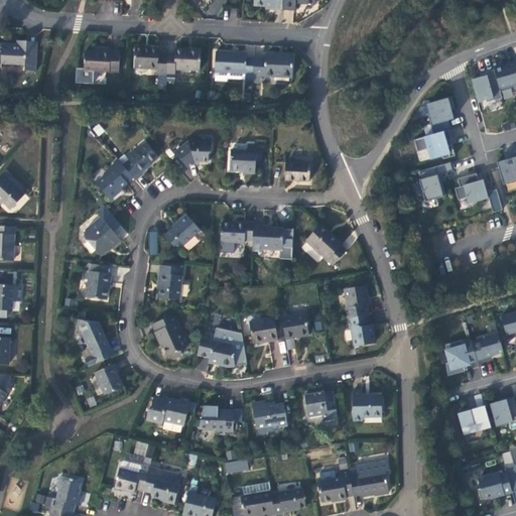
[(273,8),(282,9),(282,0),(254,0),(255,5),(274,6),(273,8)]
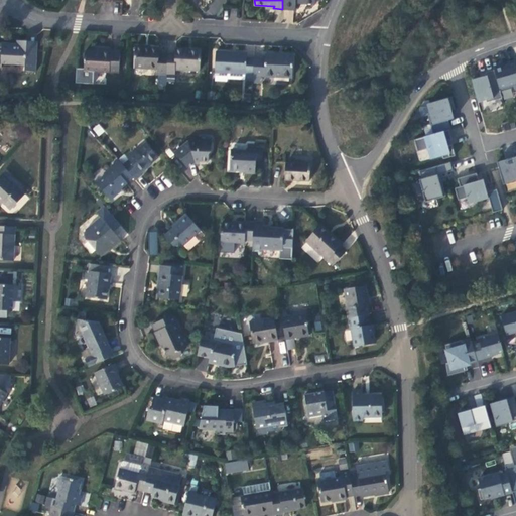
[(282,0),(282,9),(296,10),(296,3),(315,4),(315,0),(282,0)]
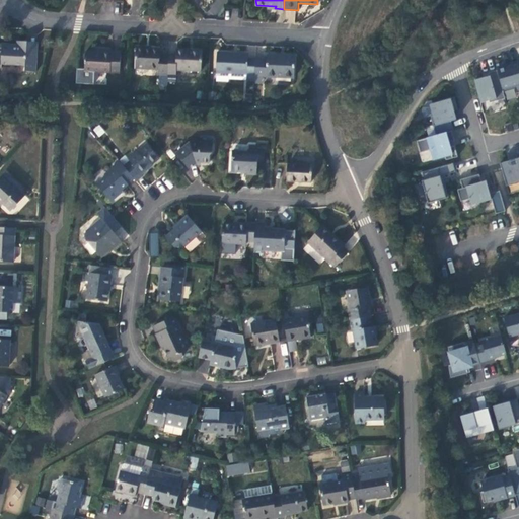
[(295,22),(295,10),(285,10),(285,22),(295,22)]
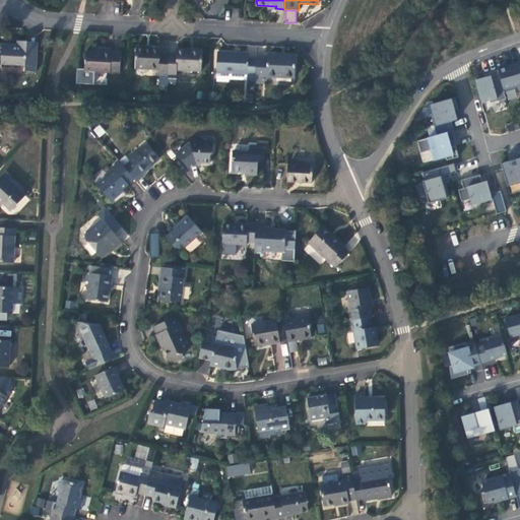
[(20,48),(38,49),(38,42),(17,41),(17,44),(20,44),(20,48)]
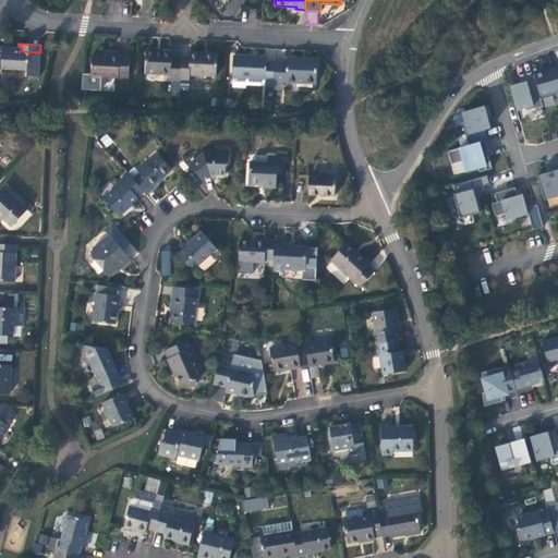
[(39,77),(40,52),(22,51),(22,47),(19,47),(1,46),(0,70),(27,71),(27,76),(39,77)]
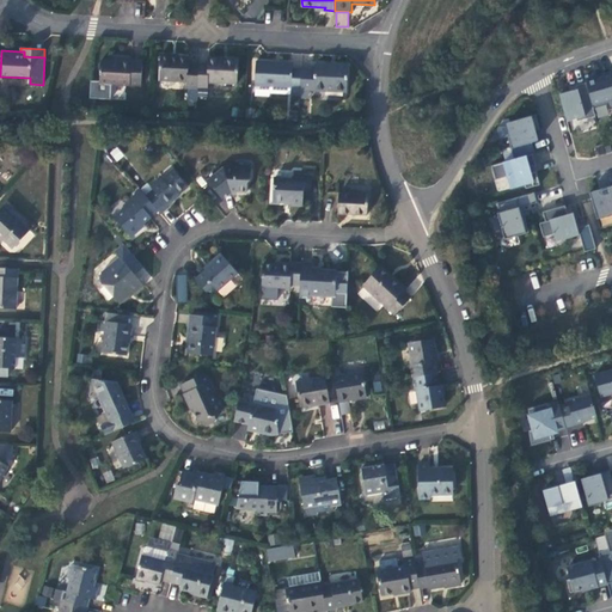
[(121,61),(112,60),(101,60),(99,81),(99,84),(112,85),(141,85),(144,60),(132,60),(132,55),(121,55),(121,61)]
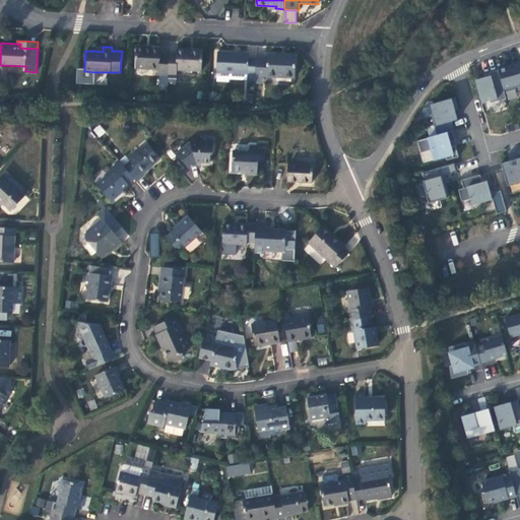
[(159,84),(168,84),(168,73),(170,54),(160,54),(161,48),(137,47),(135,68),(158,69),(158,75),(160,75),(159,84)]
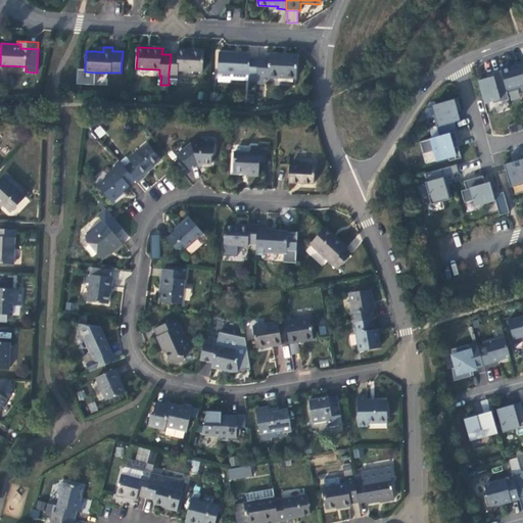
[(178,53),(171,53),(171,54),(169,74),(178,75),(179,69),(203,72),(204,50),(178,49),(178,53)]
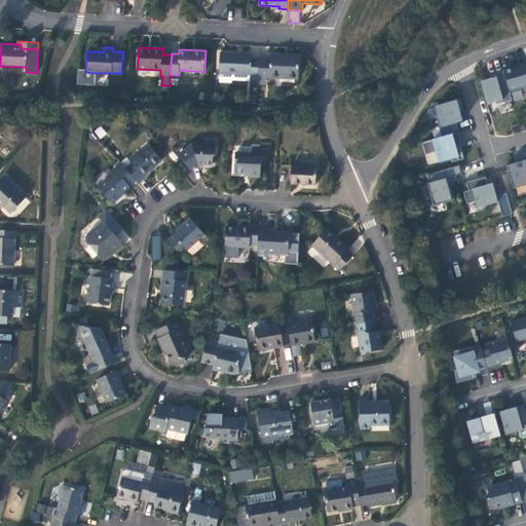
[(259,81),(260,59),(252,58),(252,52),(220,51),(219,73),(232,73),(232,79),(259,81)]
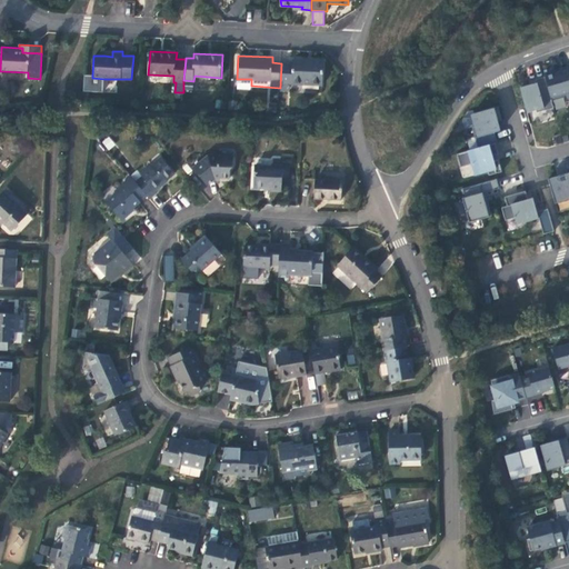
[(293,63),(281,63),(280,88),(279,90),(288,90),(288,83),(322,85),(323,59),(311,59),(311,60),(293,59),(293,63)]
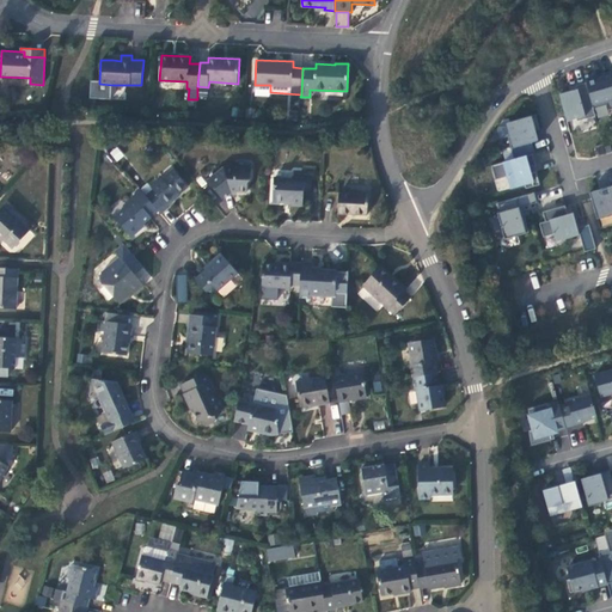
[(595,74),(585,78),(593,106),(607,102),(609,108),(611,105),(611,68),(603,72),(604,75),(597,77),(595,74)]
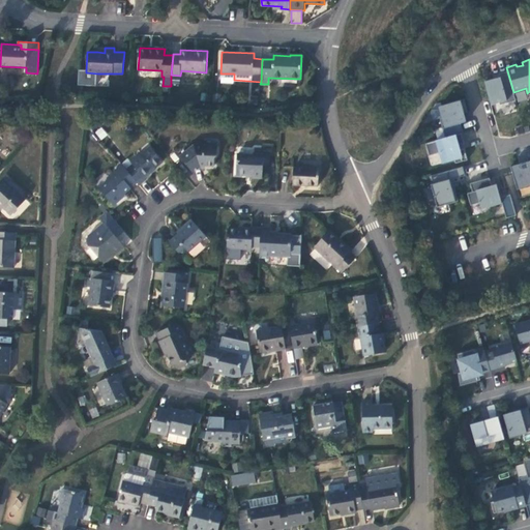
[(96,86),(97,74),(86,72),(86,70),(79,69),(78,85),(96,86)]
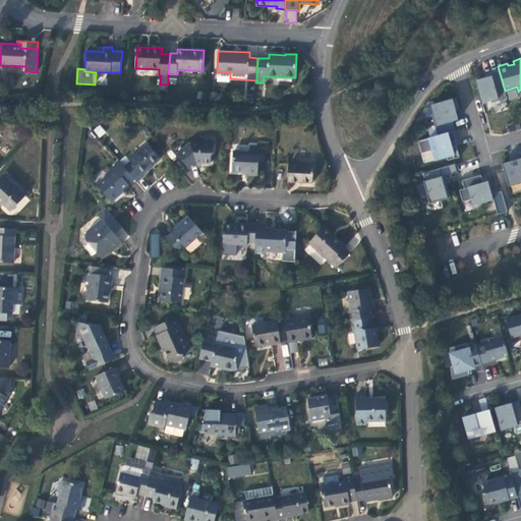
[(505,91),(499,68),(489,70),(490,74),(475,78),(482,102),(489,100),(490,101),(506,97),(505,91)]
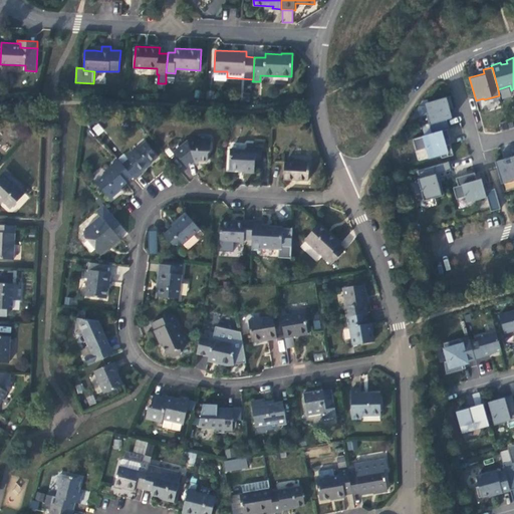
[(449,95),(426,101),(429,112),(426,112),(432,132),(447,127),(449,126),(445,114),(450,113),(449,108),(452,106),(449,95)]
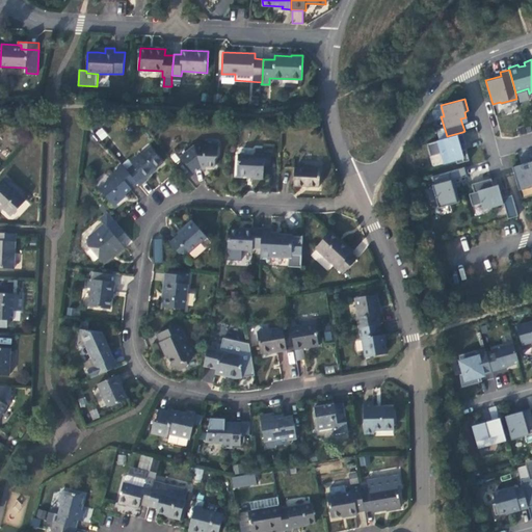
[(95,132),(101,141),(108,136),(102,127),(95,132)]
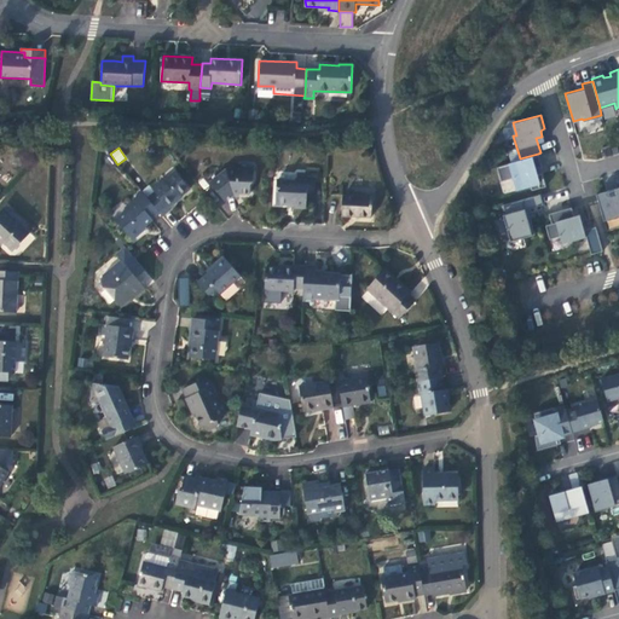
[(520,158),(497,166),(501,179),(512,177),(513,178),(516,189),(530,184),(531,187),(545,185),(542,172),(536,173),(534,167),(542,166),(538,154),(520,158)]
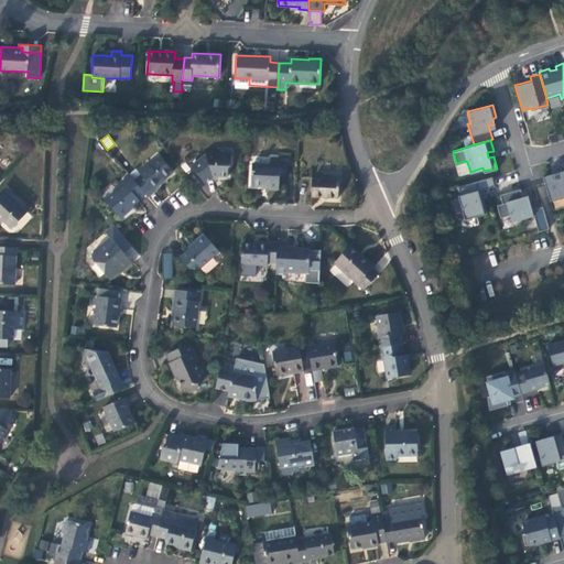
[(194,154),(186,161),(206,183),(213,177),(213,174),(216,172),(218,175),(227,175),(228,166),(230,166),(231,156),(217,155),(215,153),(207,152),(198,160),(194,154)]
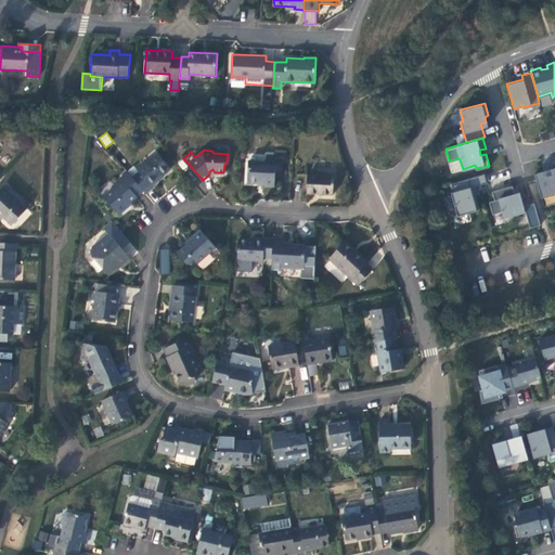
[(143,190),(145,193),(153,188),(151,185),(158,180),(157,178),(170,168),(157,152),(137,169),(139,171),(132,177),(143,190)]
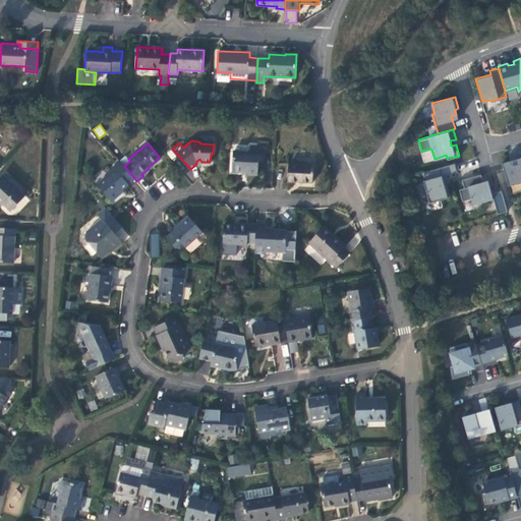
[(249,152),(233,151),(232,172),(248,172),(248,173),(257,173),(258,150),(249,149),(249,152)]
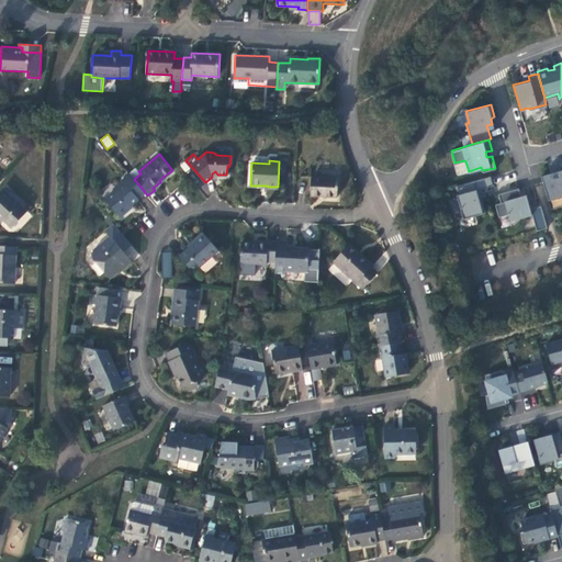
[(561,193),(561,170),(541,176),(547,198),(561,193)]
